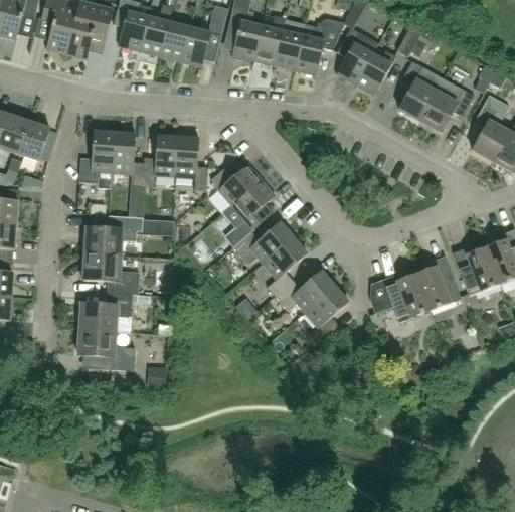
[(3,0),(0,14),(0,35),(15,39),(22,14),(33,17),(37,0),(3,0)]
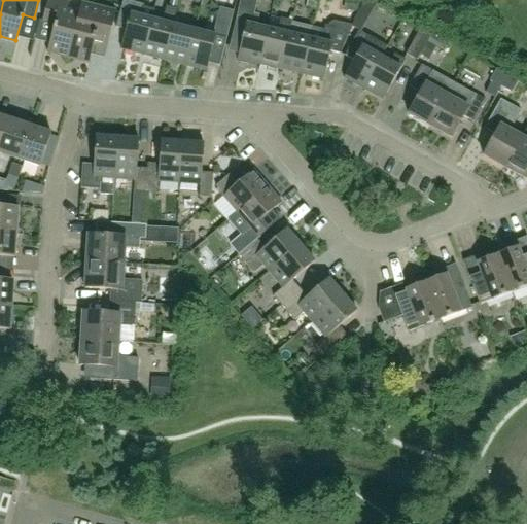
[(67,55),(78,10),(67,7),(69,0),(45,0),(41,19),(54,22),(46,49),(67,55)]
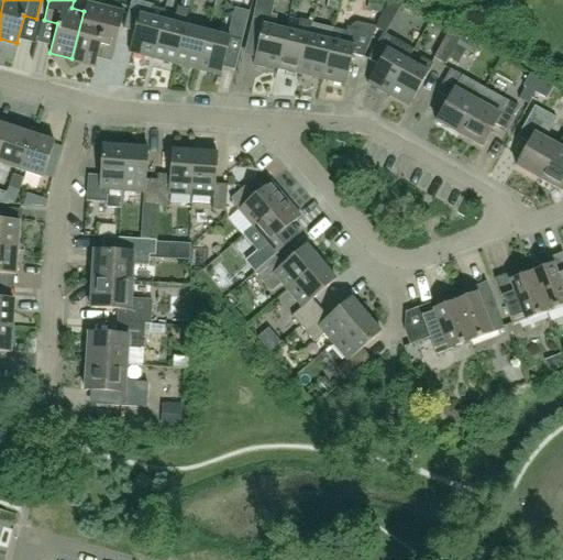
[(152,55),(162,18),(164,7),(153,3),(153,2),(144,0),(129,0),(123,26),(134,29),(129,50),(152,55)]
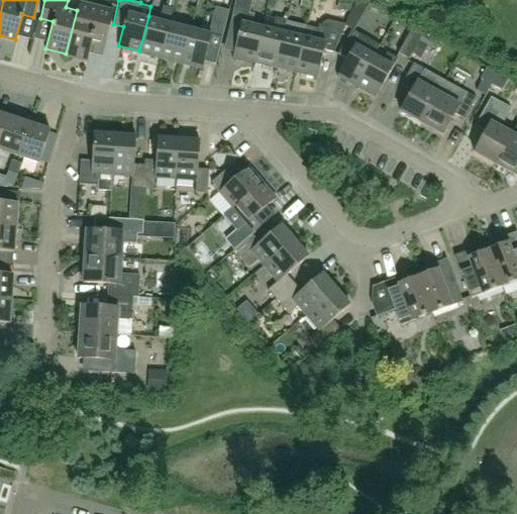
[(234,0),(226,36),(236,38),(232,56),(253,61),(262,25),(251,23),(253,11),(249,10),(251,0),(234,0)]
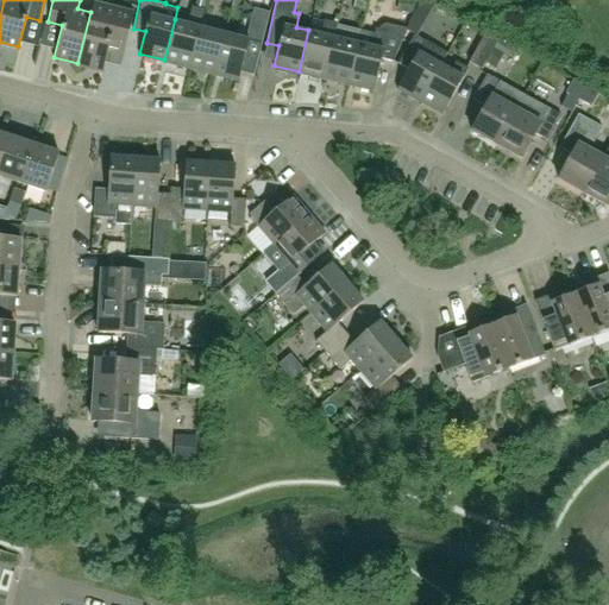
[(412,11),(413,11),(414,0),(397,0),(397,8),(401,8),(401,18),(408,18),(412,11)]
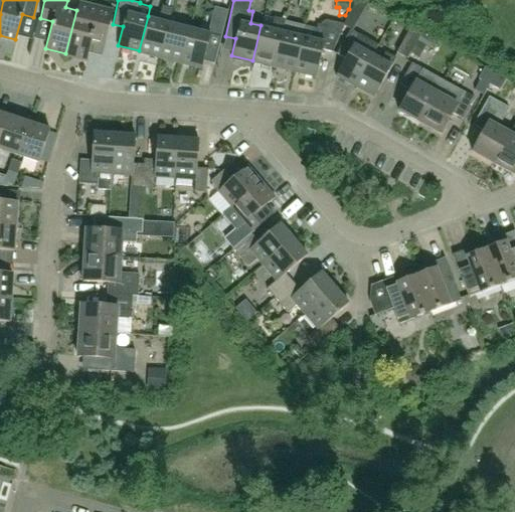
[(76,10),(65,53),(87,59),(94,31),(107,34),(113,9),(91,4),(79,1),(76,10)]
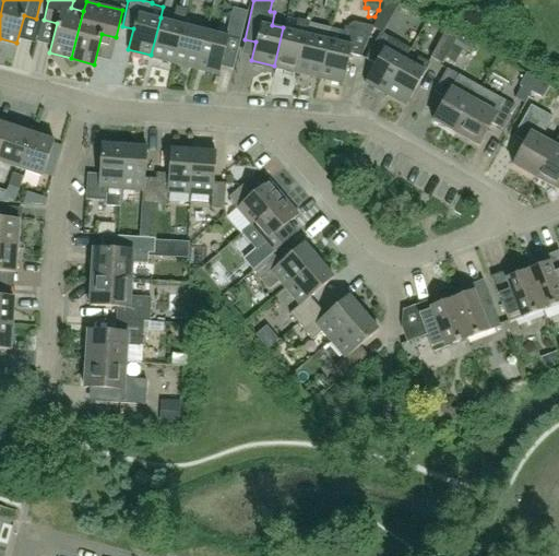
[(241,30),(246,14),(232,10),(227,26),(241,30)]
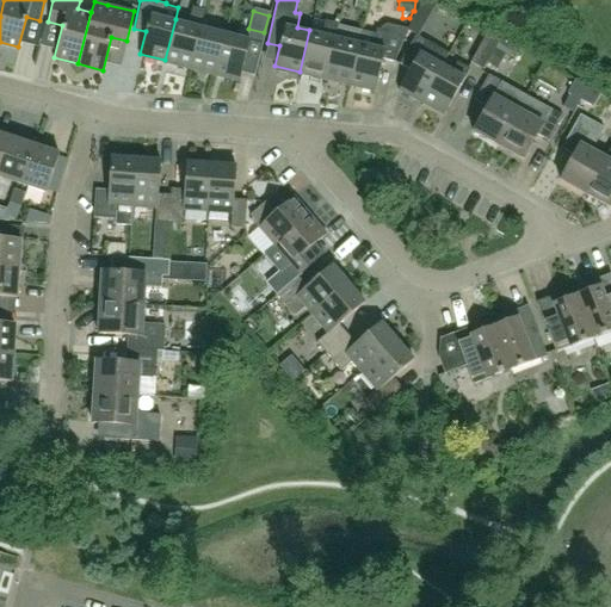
[(190,67),(199,26),(176,19),(165,60),(190,67)]
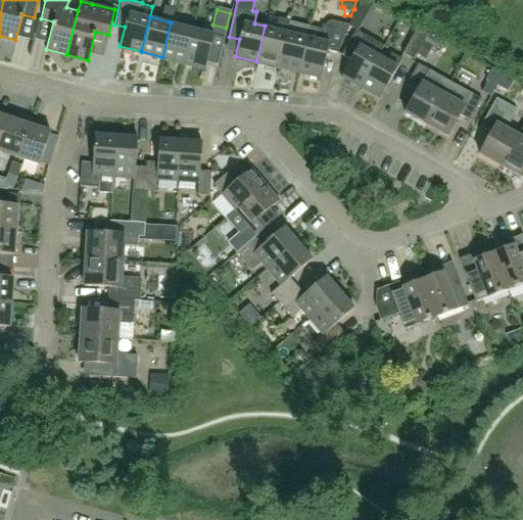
[(278,66),(289,19),(278,16),(275,29),(265,26),(256,61),(278,66)]
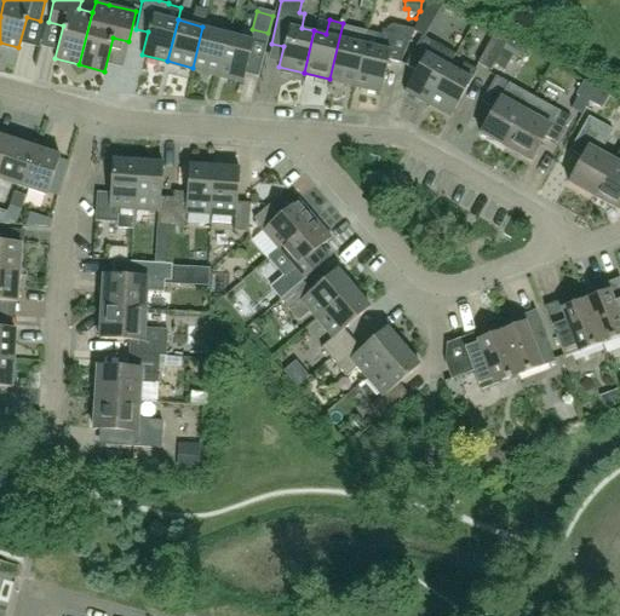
[(367,29),(343,23),(329,79),(355,84),(367,29)]
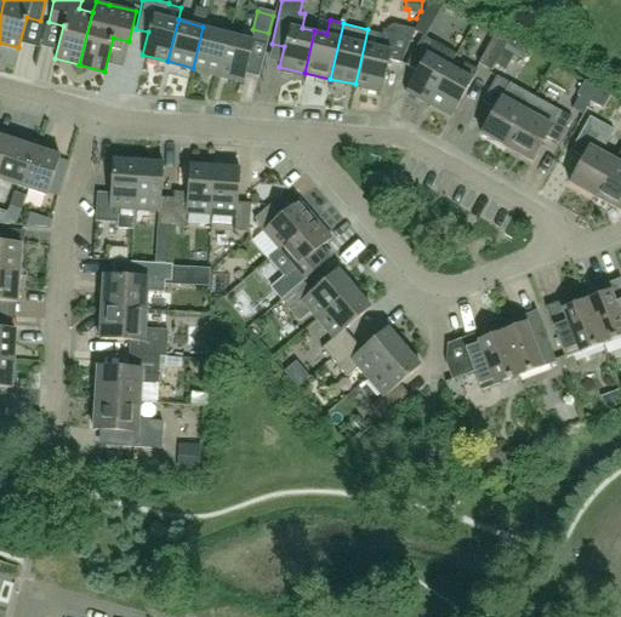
[(382,27),(381,32),(368,29),(355,84),(381,90),(388,57),(400,61),(414,27),(396,23),(394,29),(382,27)]
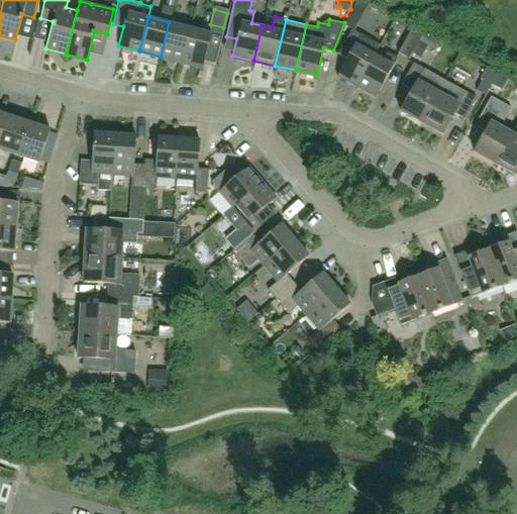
[(169,22),(161,57),(181,62),(190,27),(169,22)]
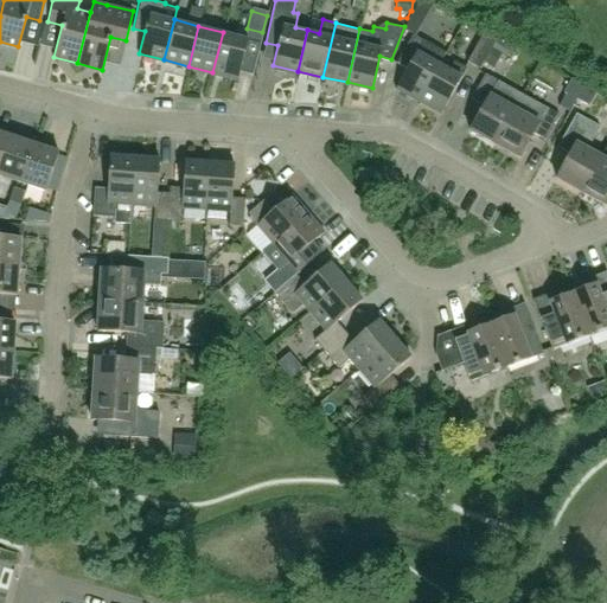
[(480,66),(492,46),(497,37),(484,30),(467,59),(480,66)]
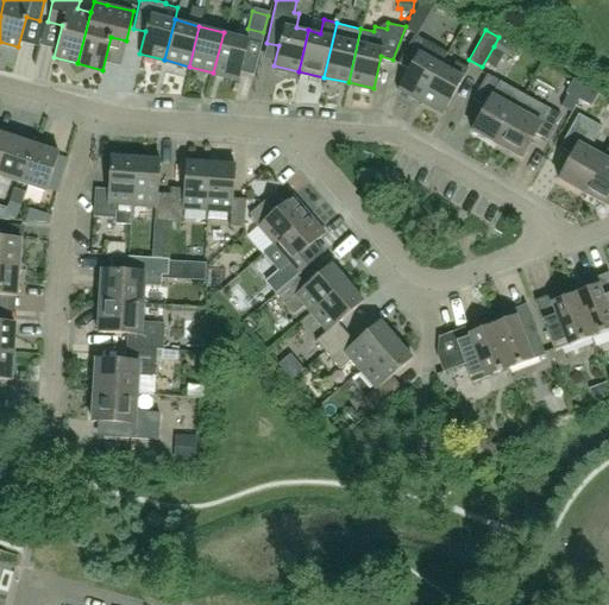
[(224,32),(213,73),(238,79),(249,38),(224,32)]
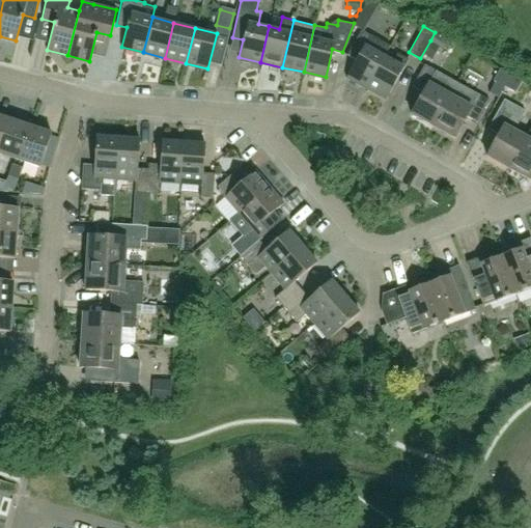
[(365,87),(384,55),(389,45),(361,28),(346,53),(356,58),(345,76),(365,87)]
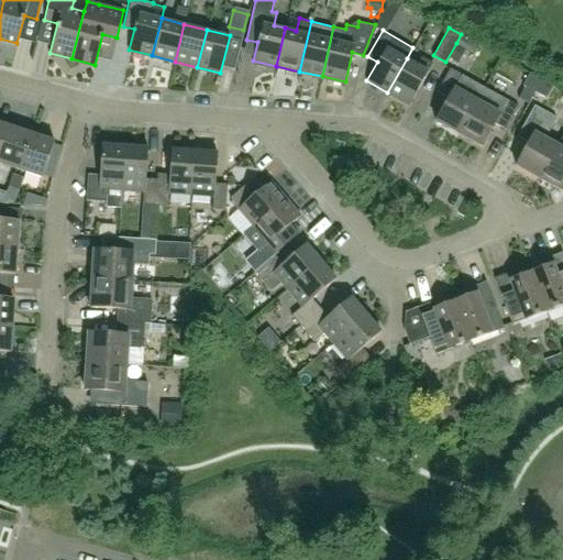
[(407,58),(387,92),(409,103),(432,62),(421,55),(416,64),(407,58)]
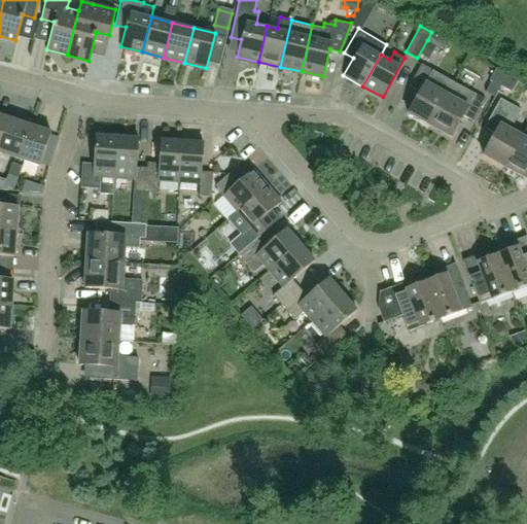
[(408,111),(429,124),(453,80),(421,62),(409,83),(420,90),(408,111)]
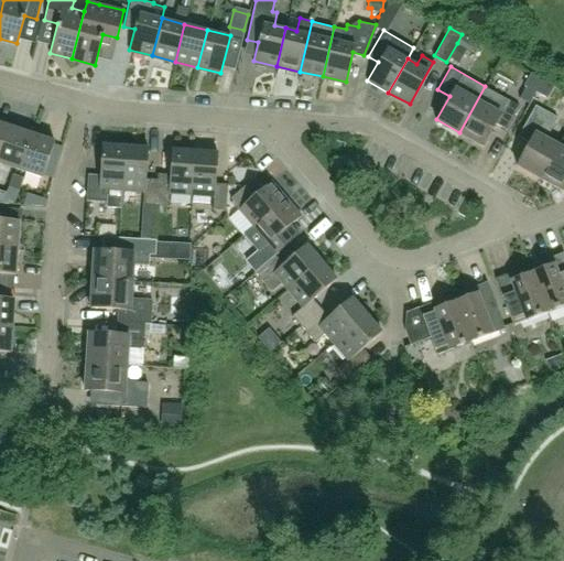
[(519,105),(497,93),(485,86),(459,132),(483,144),(495,121),(507,128),(519,105)]
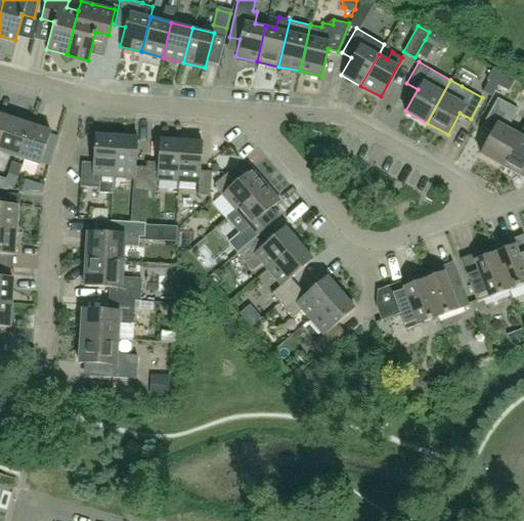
[(501,164),(518,134),(507,128),(518,107),(497,96),(481,125),(491,131),(480,153),(501,164)]
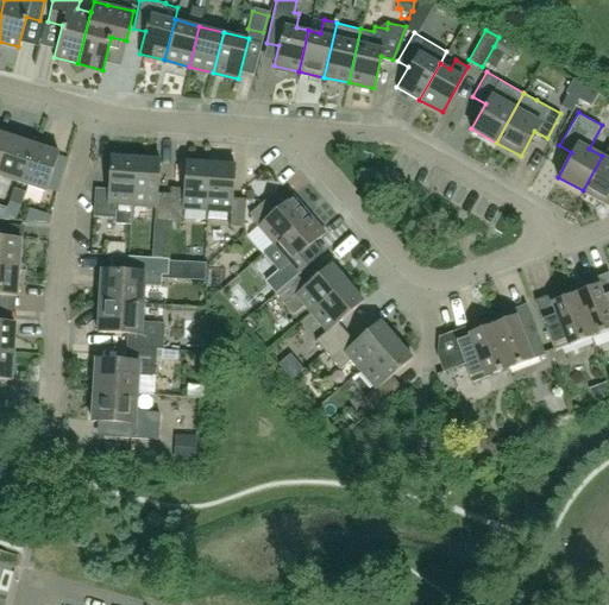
[(10,134),(0,162),(0,174),(20,182),(33,143),(10,134)]
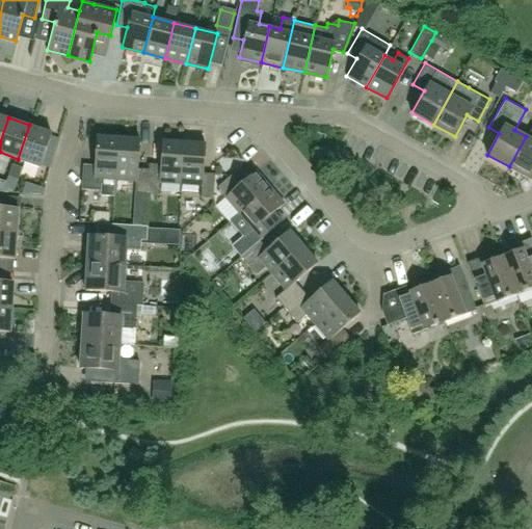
[(29,125),(18,159),(40,166),(51,132),(29,125)]
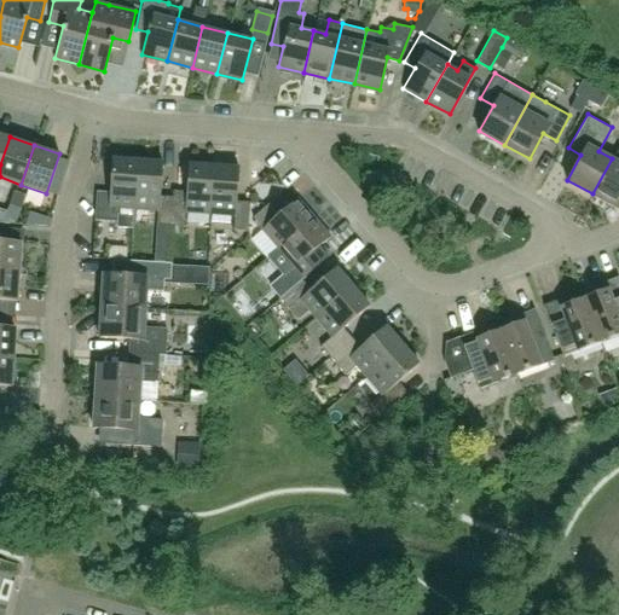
[(618,151),(614,160),(612,158),(593,193),(617,208),(618,204),(618,151)]
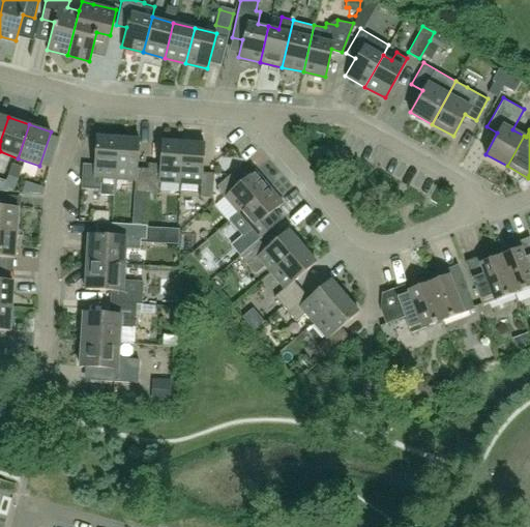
[(117,136),(95,134),(93,163),(82,163),(81,187),(99,188),(99,193),(113,194),(114,177),(117,136)]
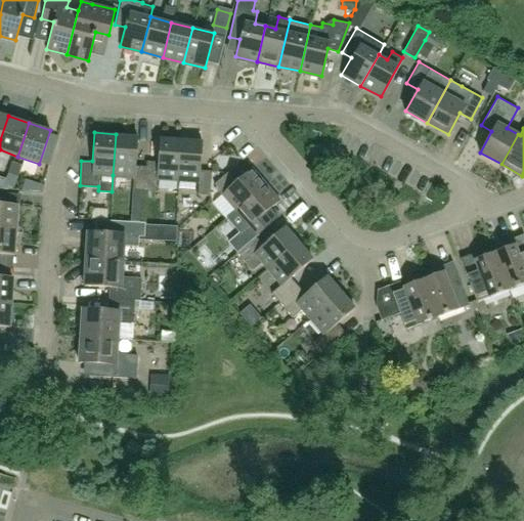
[(144,203),(146,165),(135,164),(137,135),(116,134),(113,175),(133,176),(132,202),(144,203)]
